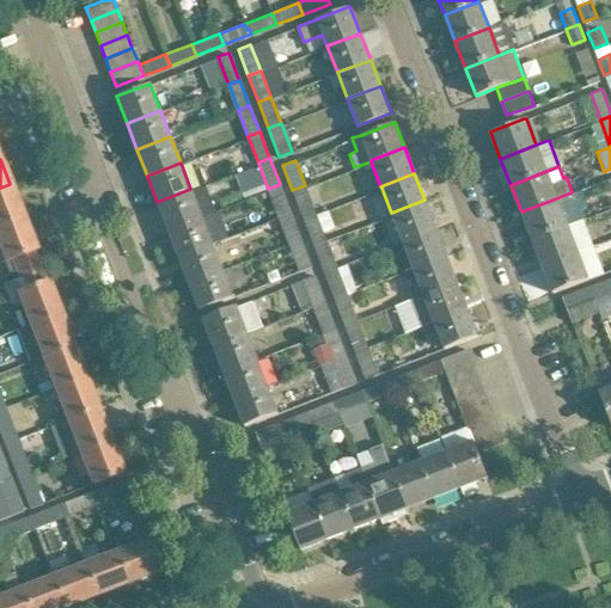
[(0,223),(22,215),(10,184),(0,188),(0,223)]
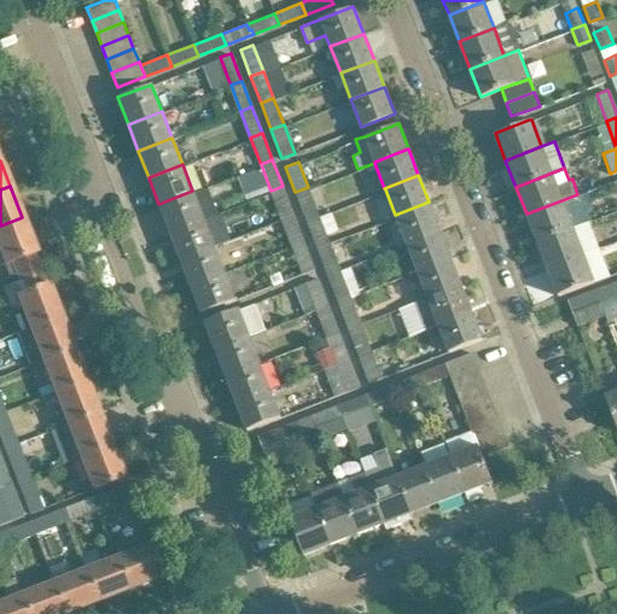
[(271,191),(280,217),(292,214),(283,186),(271,191)]
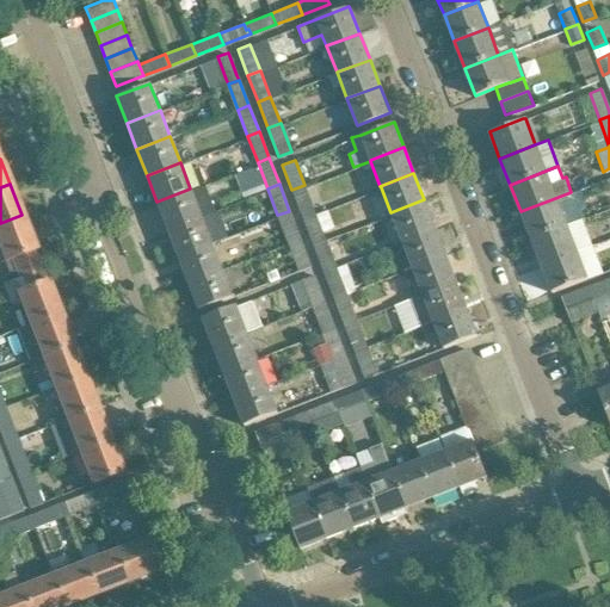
[(291,190),(302,216),(314,211),(305,185),(291,190)]
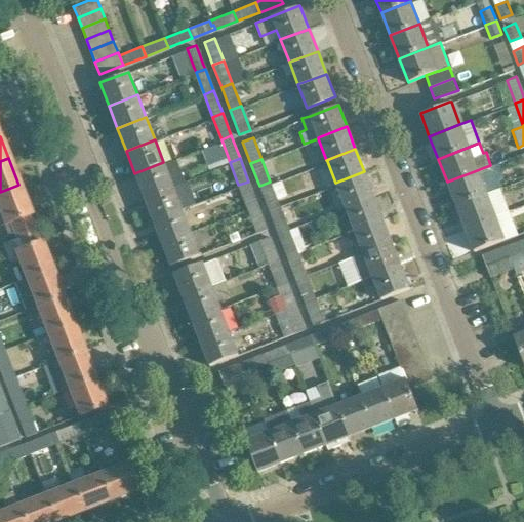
[(134,173),(144,195),(172,185),(163,162),(134,173)]
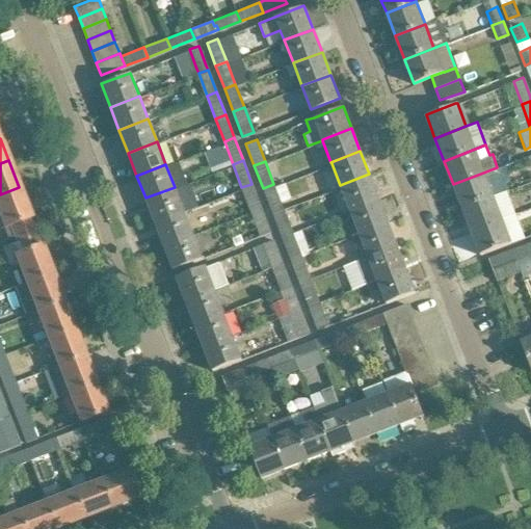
[(453,184),(461,207),(493,195),(483,173),(453,184)]
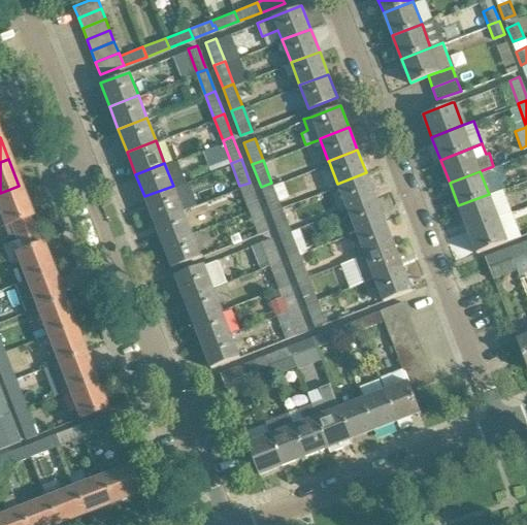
[(337,184),(338,185),(346,206),(374,195),(366,172),(337,184)]
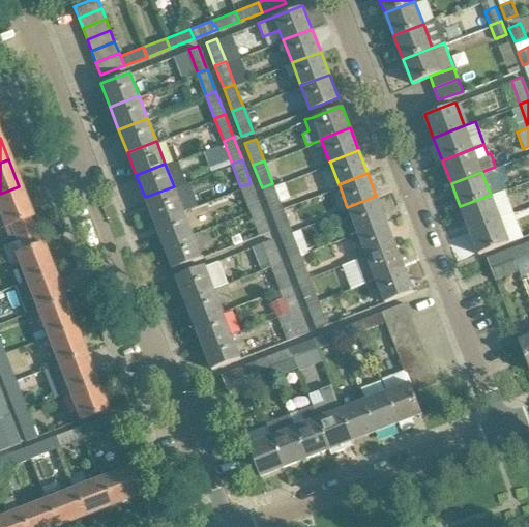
[(240,186),(250,210),(260,206),(251,183),(240,186)]
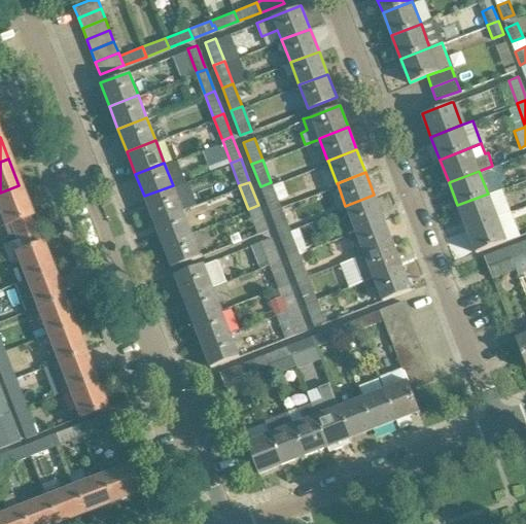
[(260,186),(269,209),(280,205),(271,182),(260,186)]
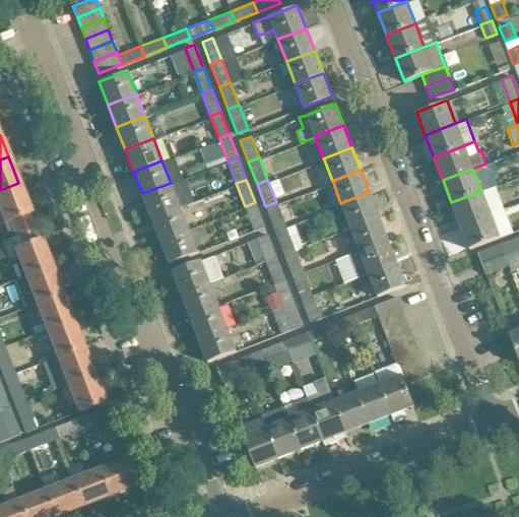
[(18,183),(0,190),(0,211),(3,218),(4,220),(9,218),(13,229),(31,221),(27,211),(29,211),(18,183)]
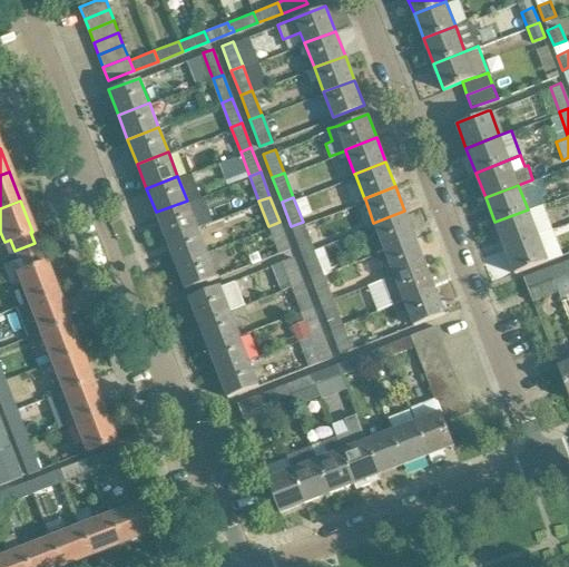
[(156,212),(166,237),(196,225),(187,201),(156,212)]
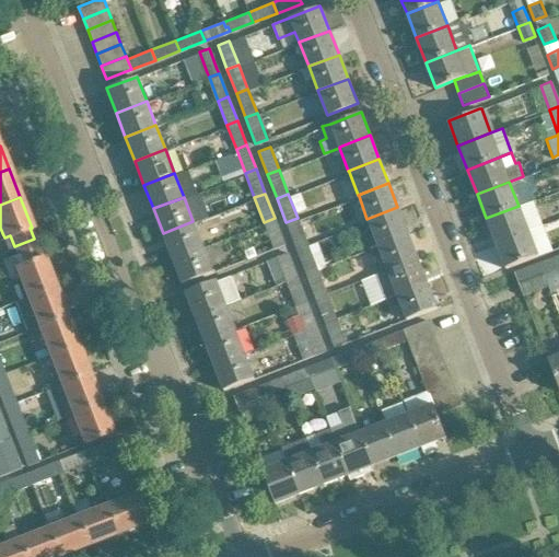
[(486,218),(496,242),(528,230),(542,224),(533,200),(519,206),(486,218)]
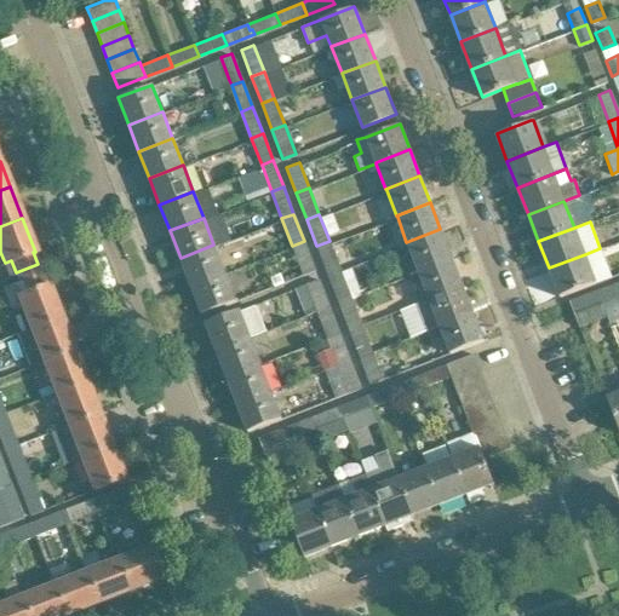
[(414,262),(417,269),(451,255),(440,229),(406,242),(412,257),(414,262)]
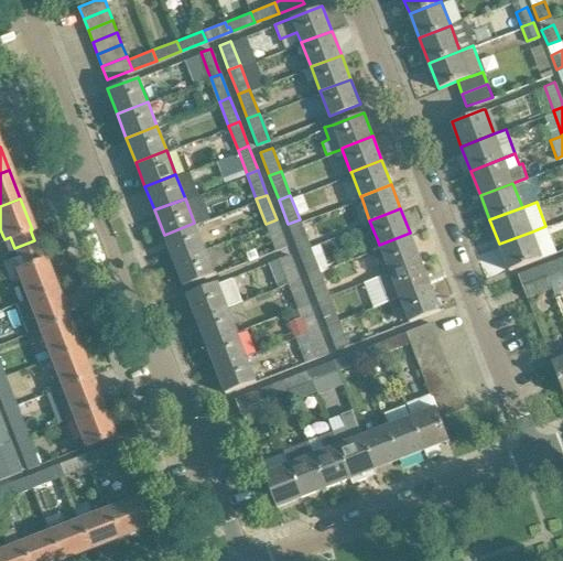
[(277,219),(266,224),(275,249),(287,245),(277,219)]
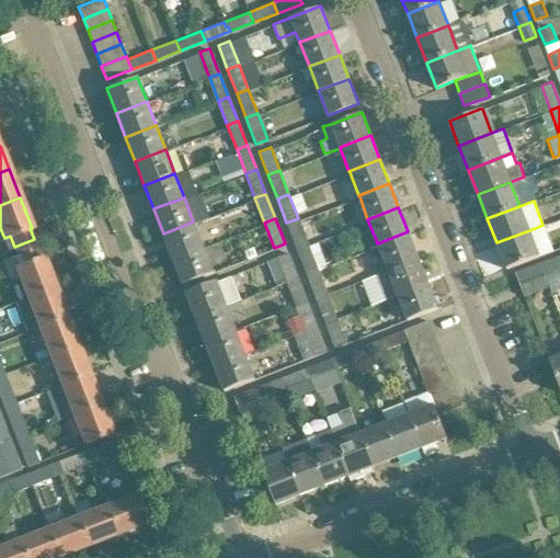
[(286,223),(296,247),(307,242),(298,218),(286,223)]
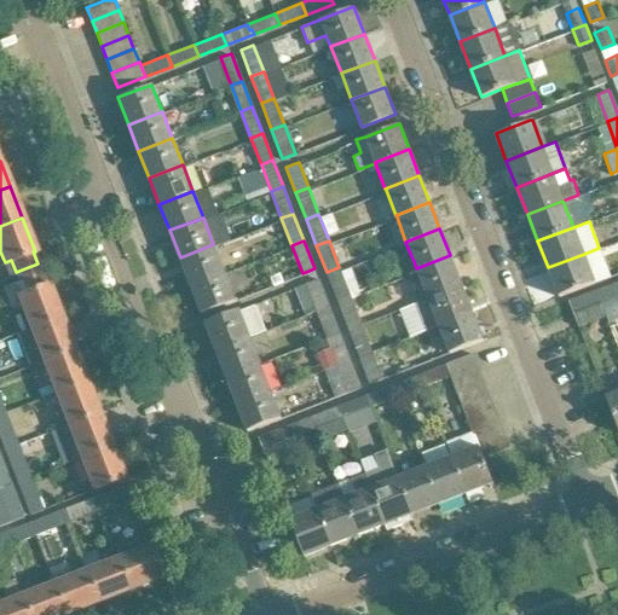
[(180,257),(190,284),(224,272),(213,244),(180,257)]
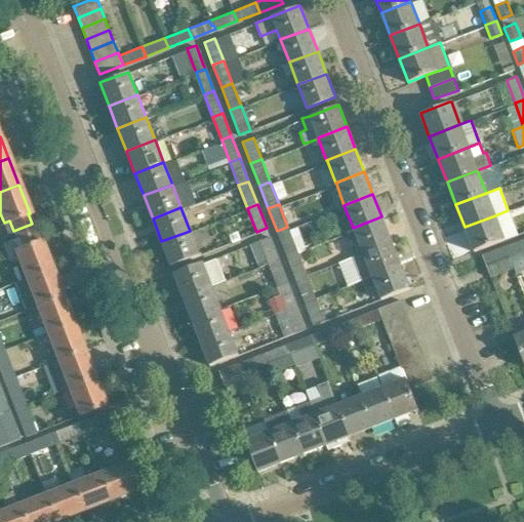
[(495,215),(465,227),(473,249),(473,250),(479,248),(504,239),(517,234),(508,210),(495,215)]
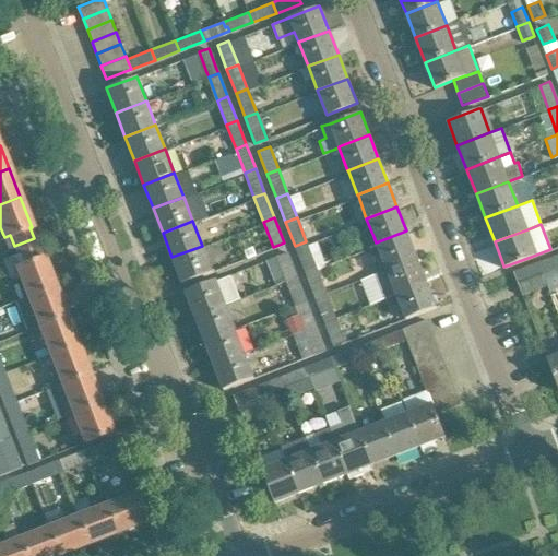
[(376,243),(386,267),(416,255),(406,231),(376,243)]
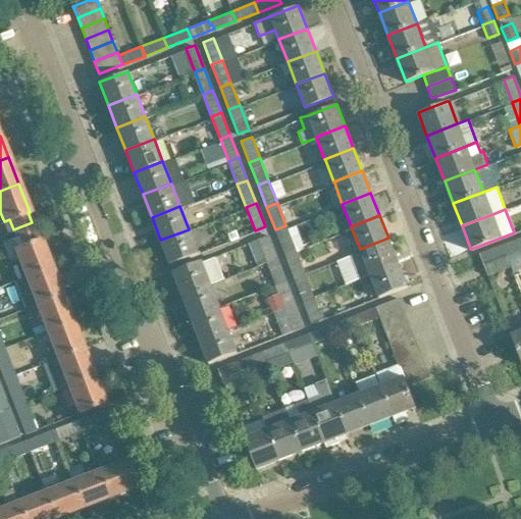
[(275,229),(283,252),(295,248),(285,225),(275,229)]
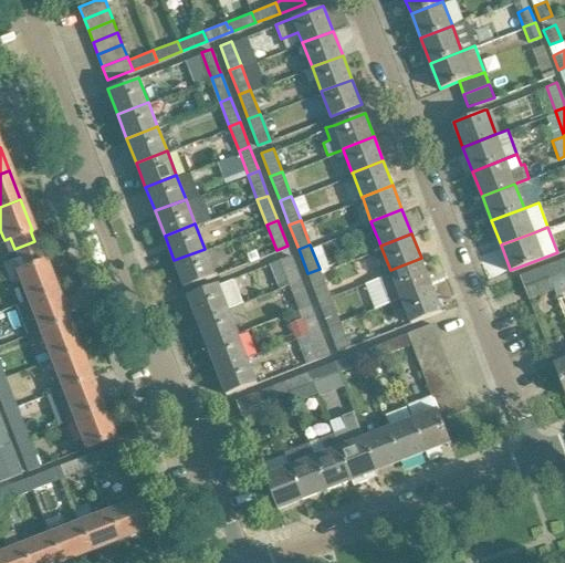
[(19,278),(27,300),(54,289),(43,259),(41,259),(37,248),(1,262),(6,274),(7,274),(8,279),(11,280),(16,279),(19,278)]
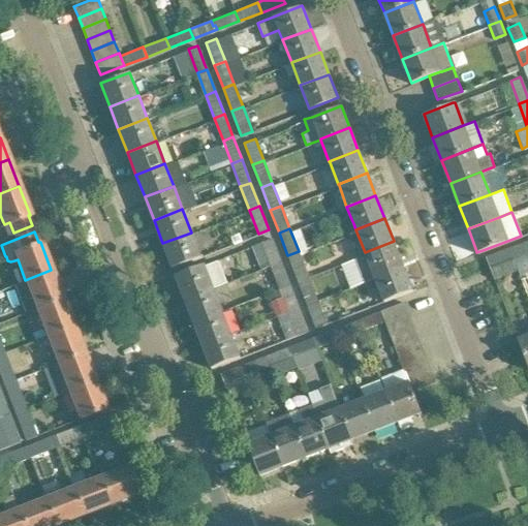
[(191,233),(162,243),(172,268),(200,256),(191,233)]
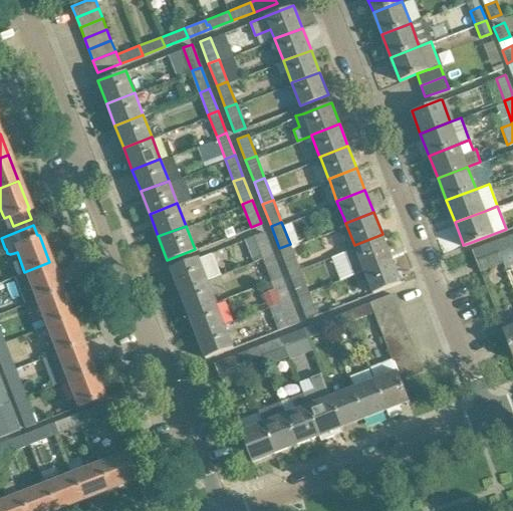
[(253,235),(262,257),(273,253),(264,231),(253,235)]
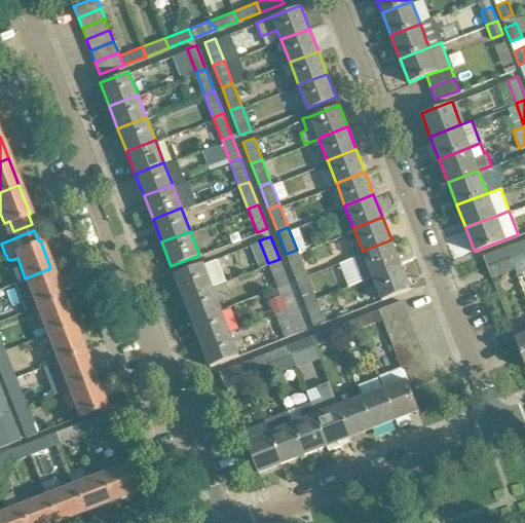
[(524,237),(504,246),(509,256),(524,250),(524,237)]
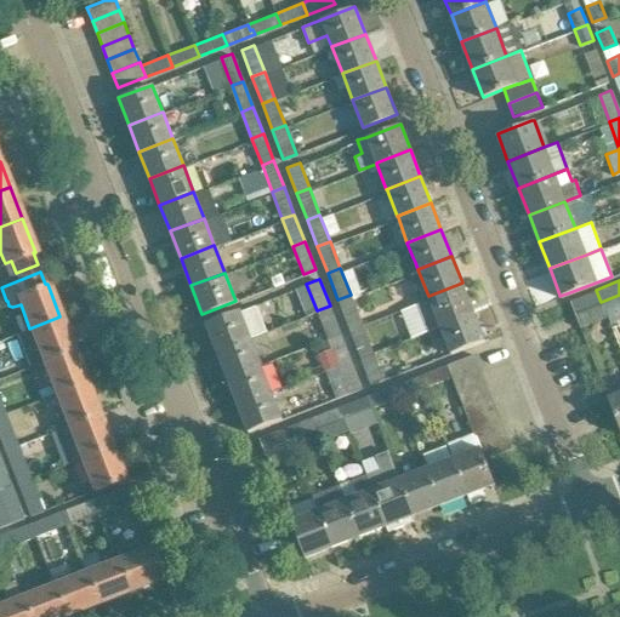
[(426,330),(439,324),(438,324),(472,310),(462,283),(415,301),(426,330)]
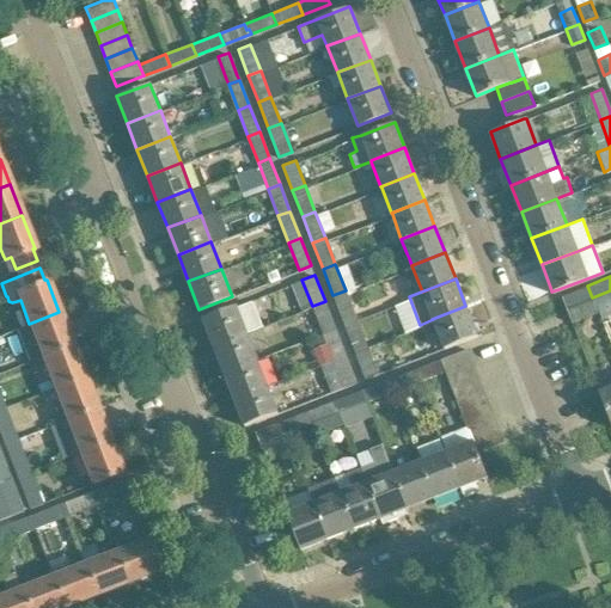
[(592,298),(587,286),(561,296),(570,321),(598,311),(592,298)]
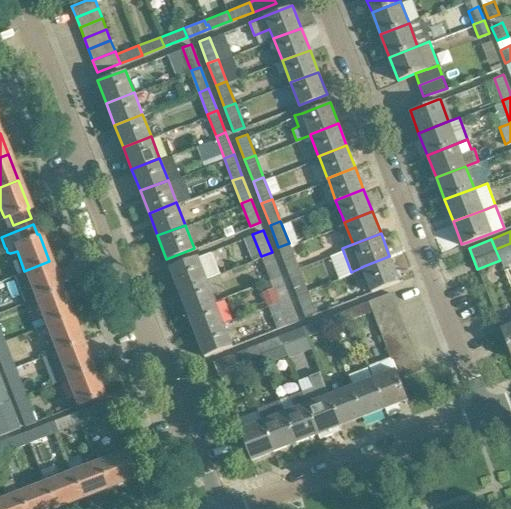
[(278,247),(287,269),(297,265),(289,243),(278,247)]
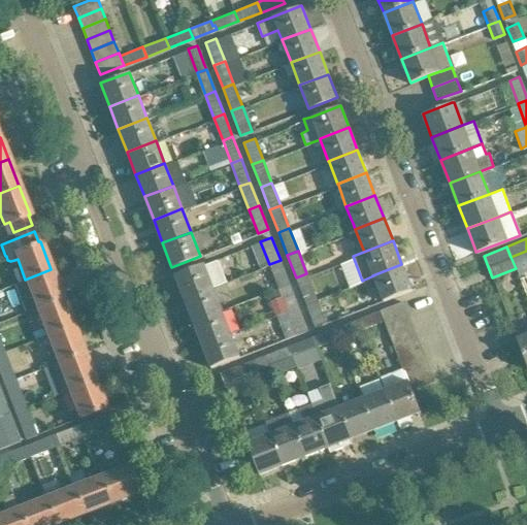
[(269,264),(278,287),(289,283),(281,260),(269,264)]
